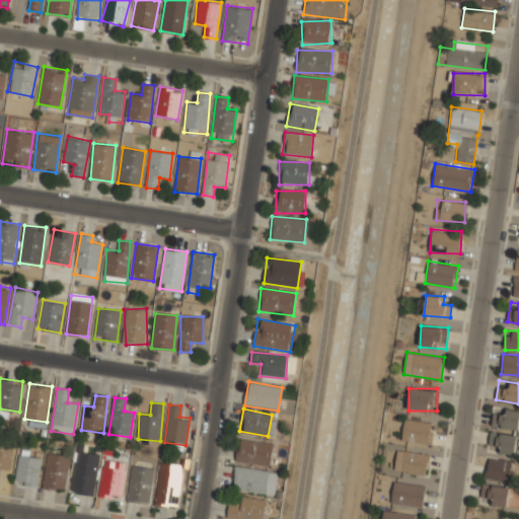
[(518,428),(518,409),(501,409),(501,415),(493,415),(493,428),(518,428)]
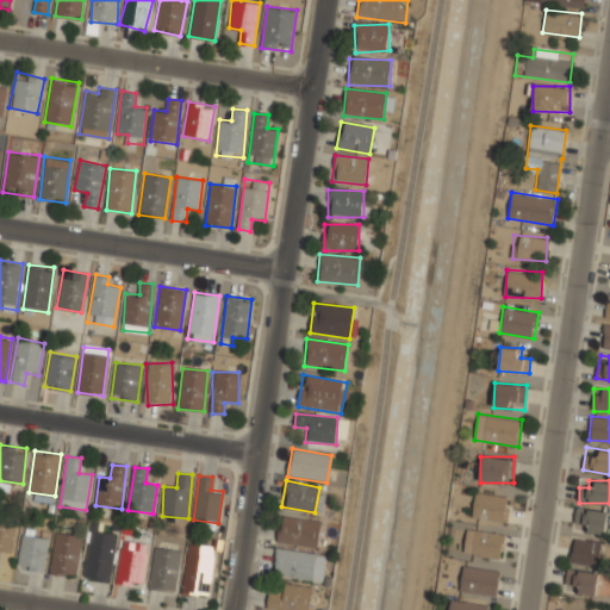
[(505,523),(509,495),(475,491),(473,520),(505,523)]
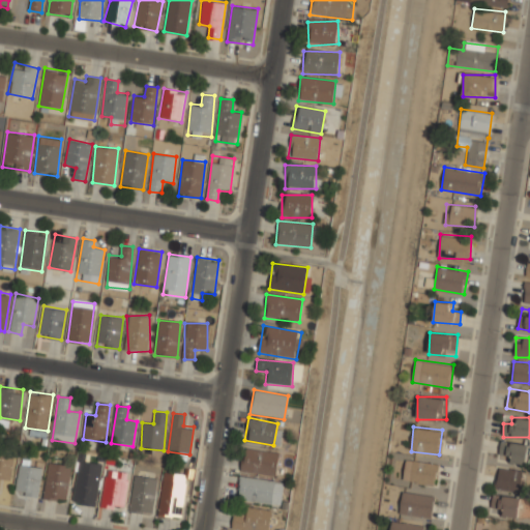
[(525,464),(528,444),(500,440),(498,460),(525,464)]
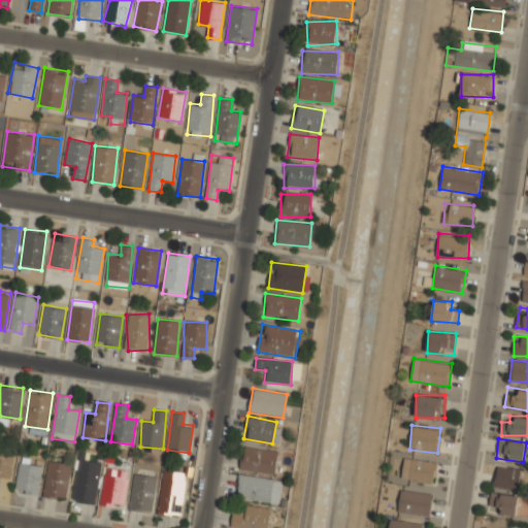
[(277,451),(244,444),(239,467),(273,474),(277,451)]
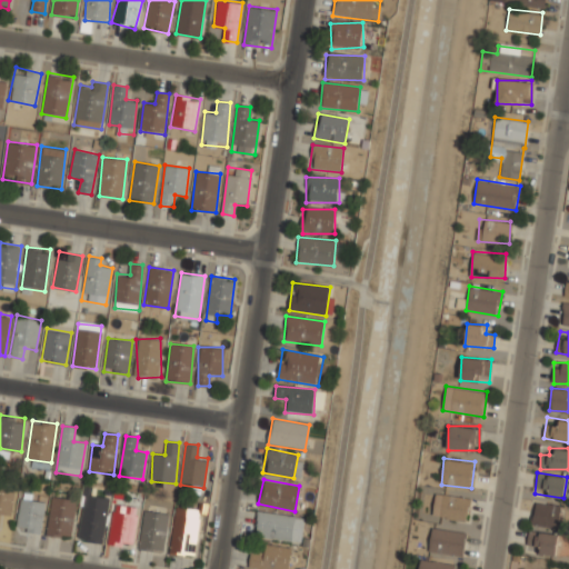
[(15,489),(0,486),(0,516),(11,518),(15,489)]
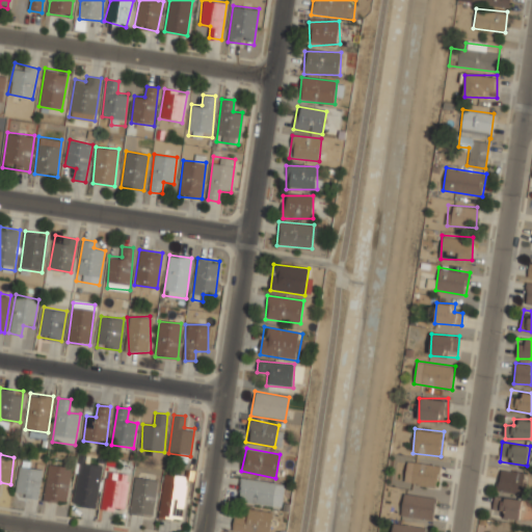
[(440,464),(407,461),(404,482),(437,486),(440,464)]
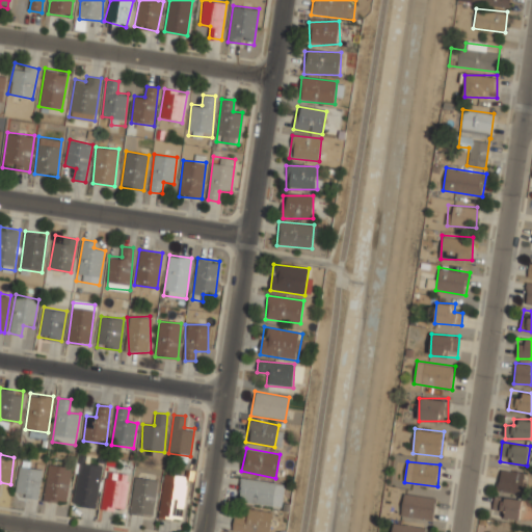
[(46,475),(26,464),(12,490),(31,501),(46,475)]
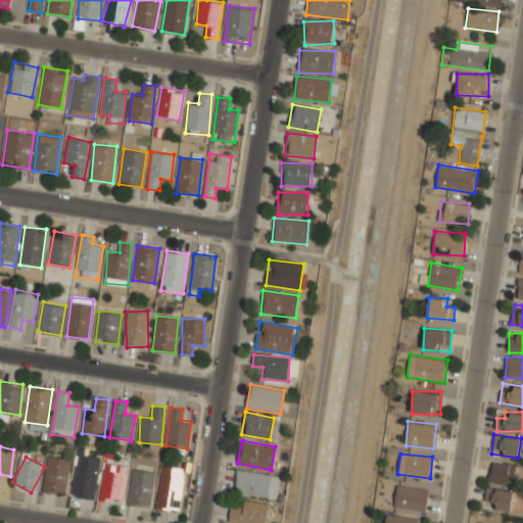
[(64,495),(69,461),(48,458),(43,492),(64,495)]
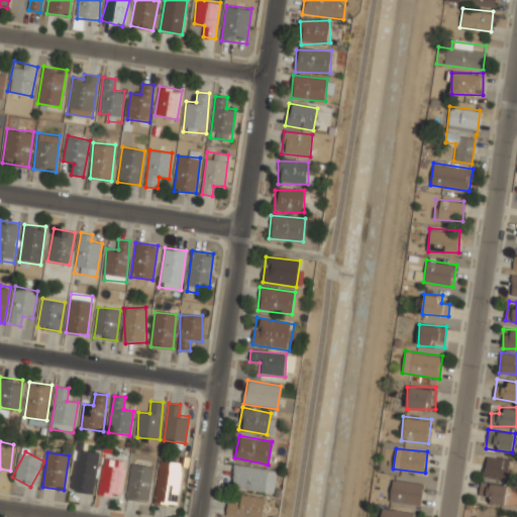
[(508,456),(484,458),(485,479),(510,477),(508,456)]
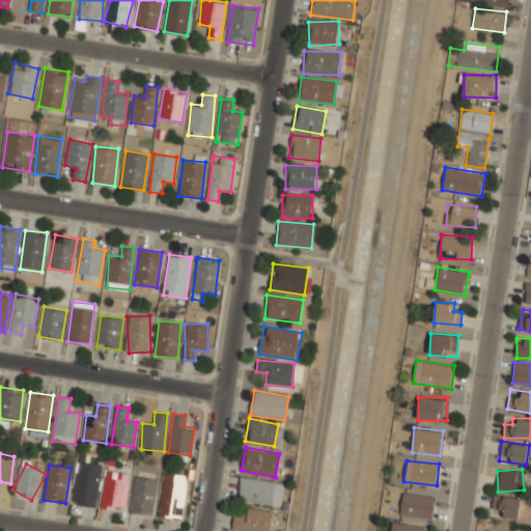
[(100,472),(78,470),(73,504),(95,507),(100,472)]
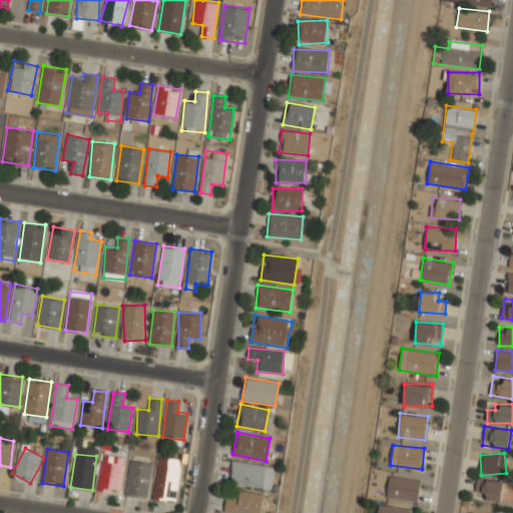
[(121,457),(112,457),(112,463),(99,463),(99,492),(121,492),(121,457)]
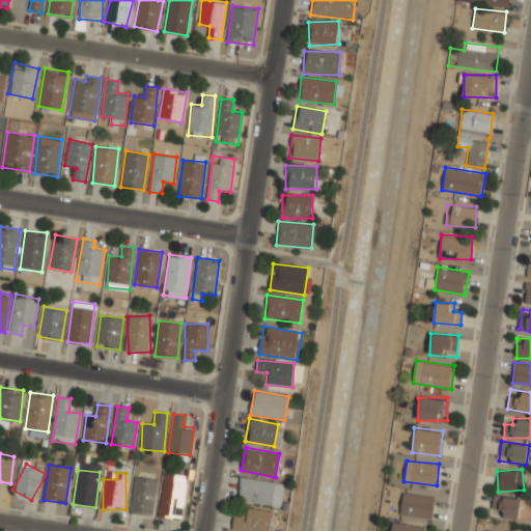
[(159,516),(180,519),(186,478),(164,475),(159,516)]
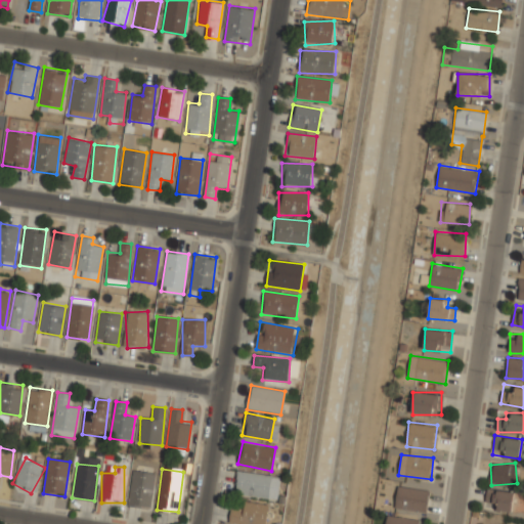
[(277,499),(280,476),(237,471),(235,494),(277,499)]
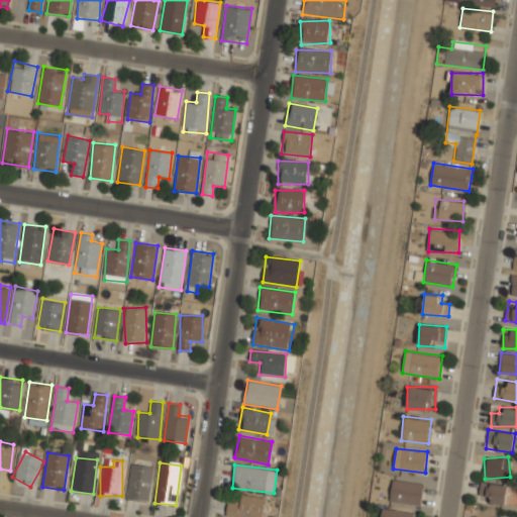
[(152,468),(131,466),(127,500),(148,502),(152,468)]
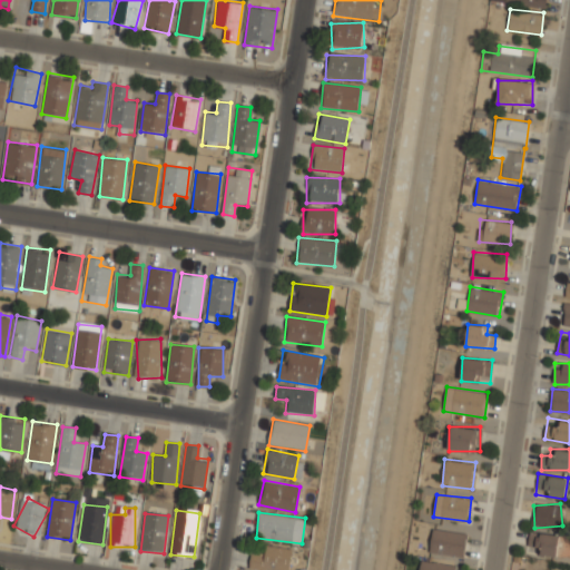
[(463,557),(468,533),(433,528),(429,551),(463,557)]
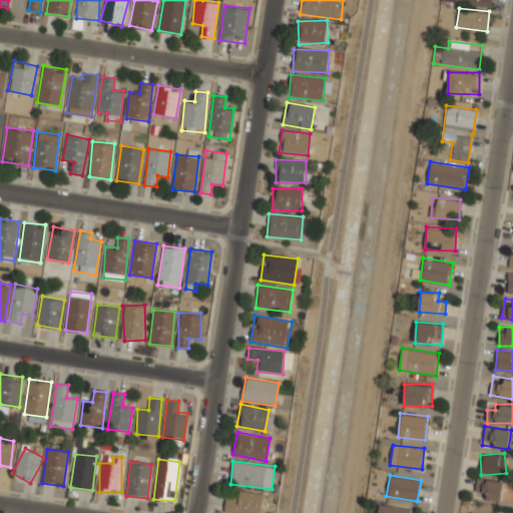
[(483,489),(483,500),(502,501),(503,480),(476,479),(476,489),(483,489)]
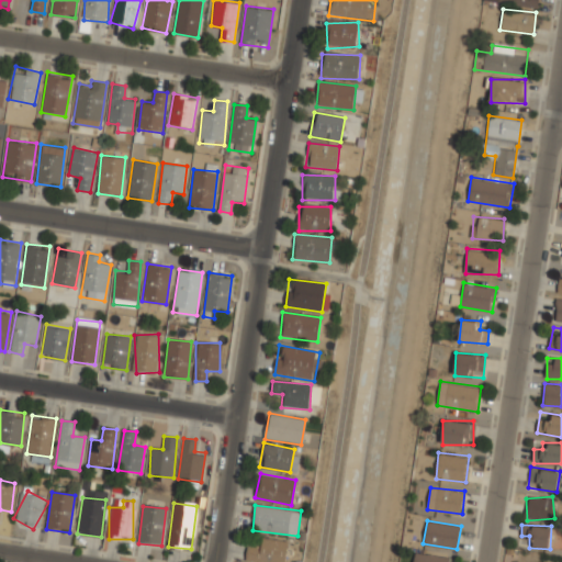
[(246,561),(287,561),(287,537),(259,537),(259,543),(246,543),(246,561)]
